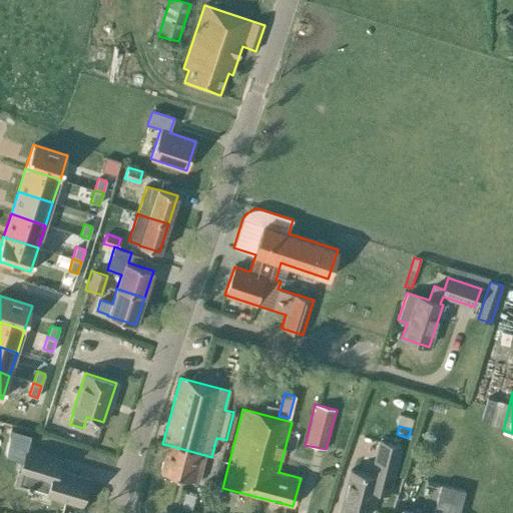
[(10,429),(6,457),(21,461),(14,485),(27,489),(27,488),(46,494),(81,505),(89,479),(58,470),(61,460),(38,453),(27,449),(31,435),(10,429)]
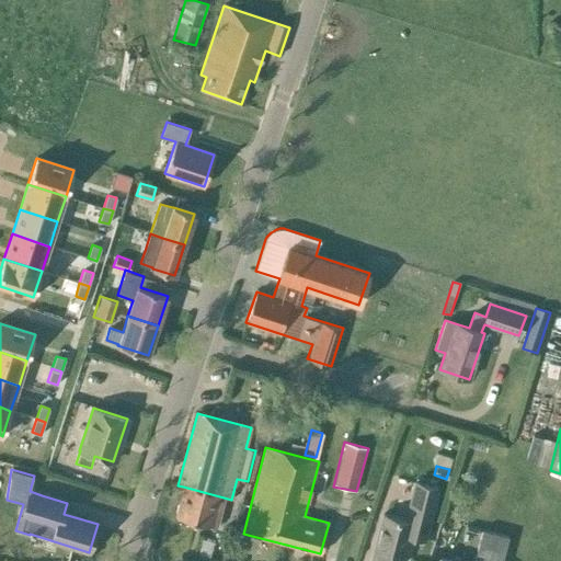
[(415,481),(410,503),(405,521),(382,514),(371,558),(386,560),(402,560),(409,536),(424,540),(438,487),(415,481)]
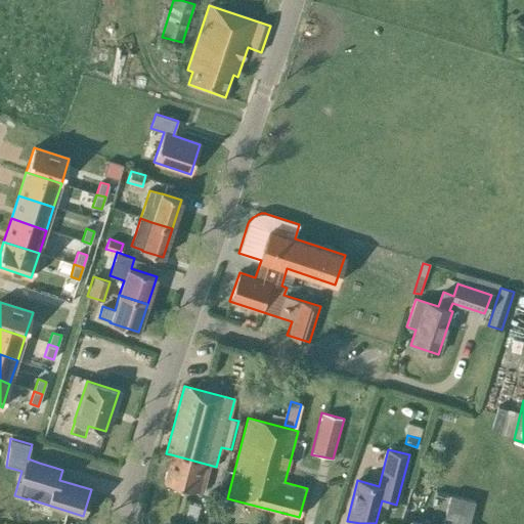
[(209,465),(171,454),(163,482),(202,492),(209,465)]
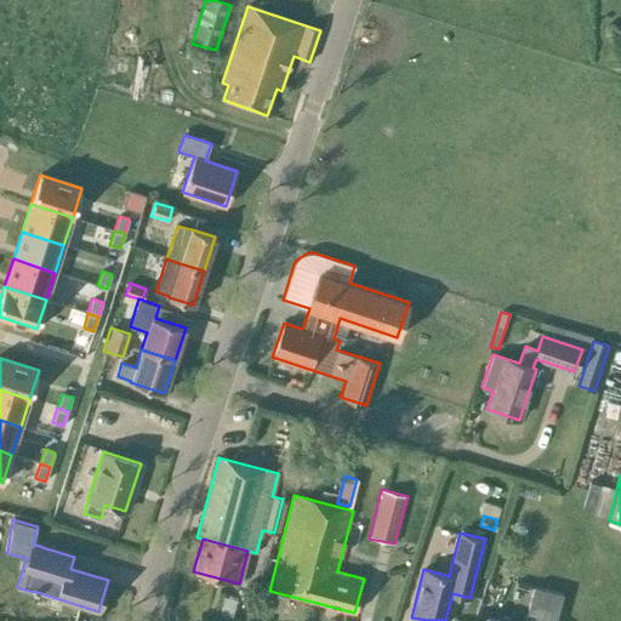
[(533,587),(524,620),(502,620),(486,617),(485,620),(554,620),(562,594),(533,587)]
